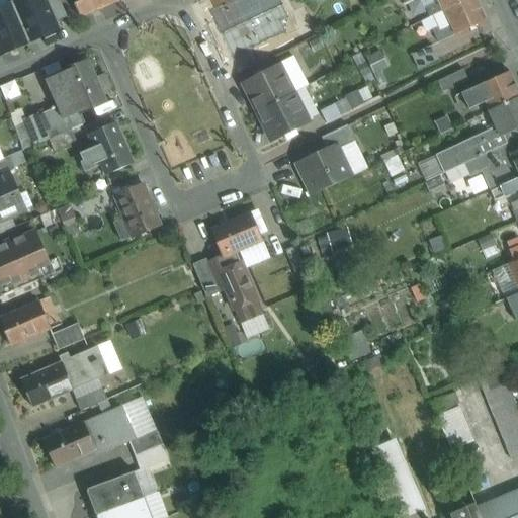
[(57,30),(44,0),(23,0),(12,5),(28,42),(57,30)]
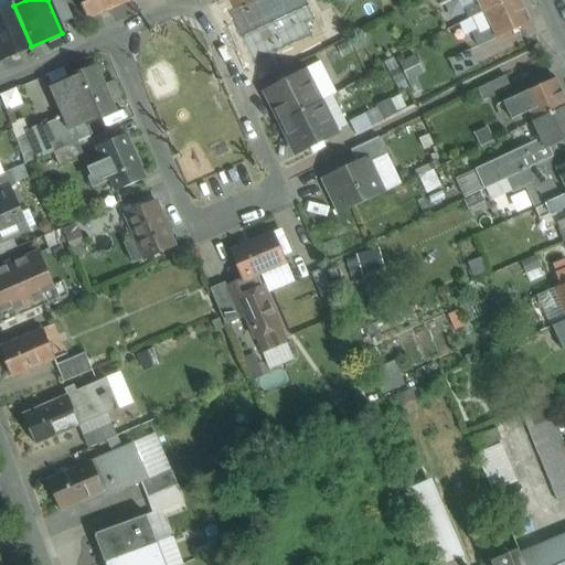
[(78,0),(87,20),(131,1),(130,0),(78,0)]
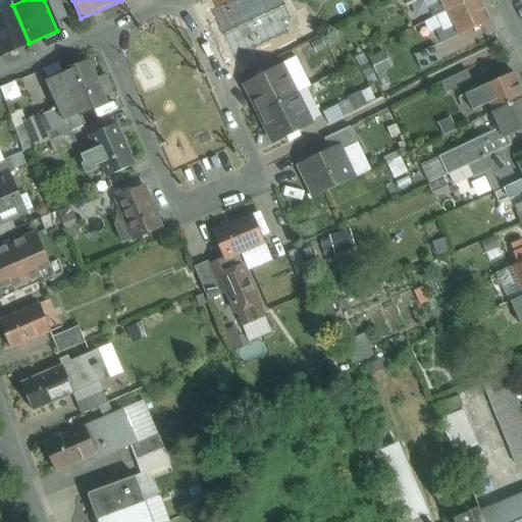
[(437,17),(449,11),(442,0),(423,0),(432,19),(437,17)]
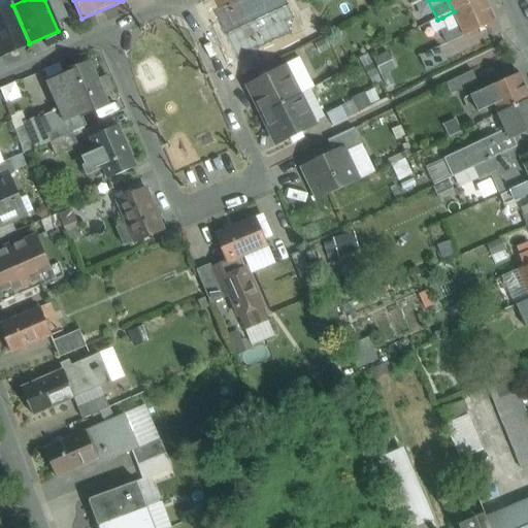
[(448,0),(454,11),(476,0),(448,0)]
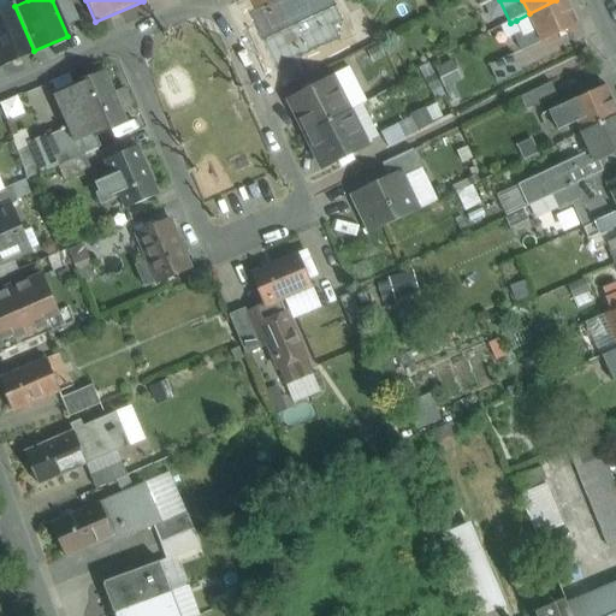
[(566,0),(556,0),(529,13),(542,41),(543,43),(578,25),(566,0)]
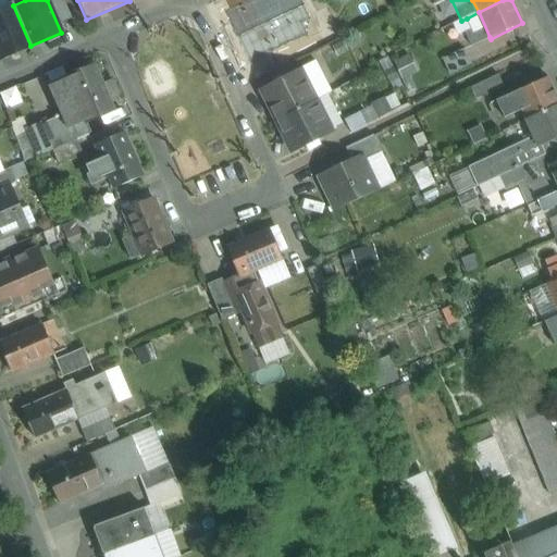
[(13,5),(0,11),(0,56),(1,59),(31,46),(13,5)]
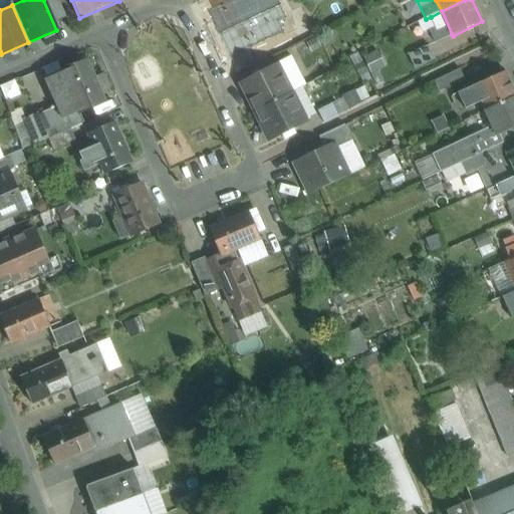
[(434,42),(452,34),(442,11),(431,17),(435,28),(429,31),(434,42)]
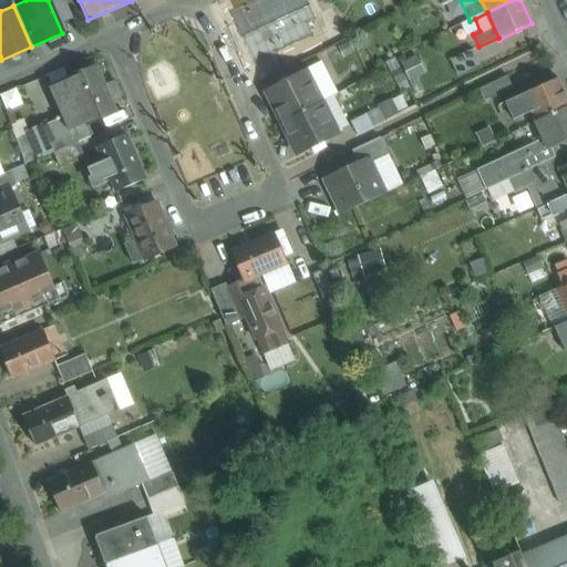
[(280,32),(258,44),(264,55),(286,43),(280,32)]
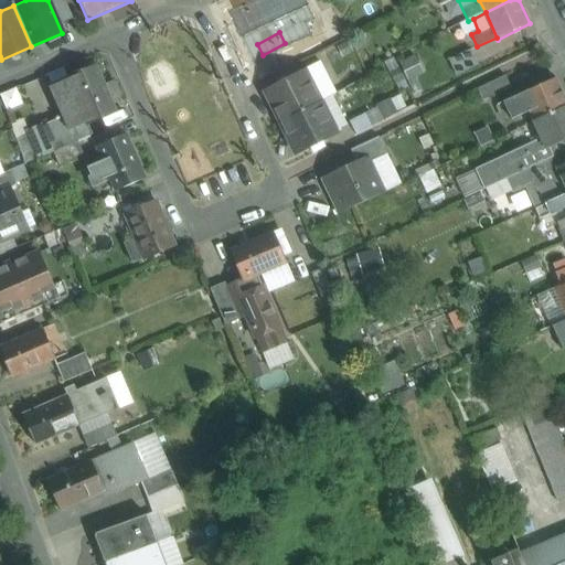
[(471,51),(449,61),(456,75),(478,65),(471,51)]
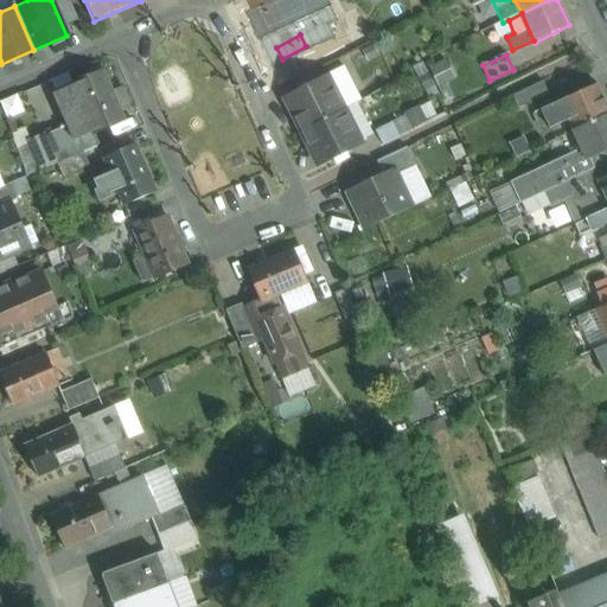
[(419,75),(426,90),(454,76),(447,61),(419,75)]
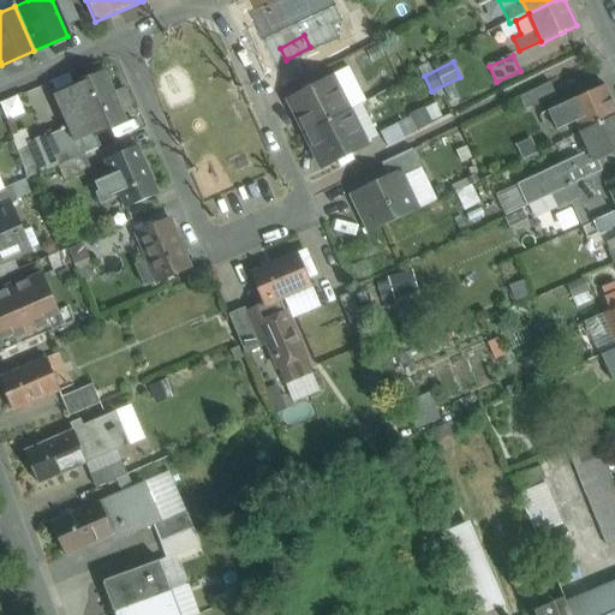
[(348,67),(330,76),(350,112),(363,105),(366,103),(348,67)]
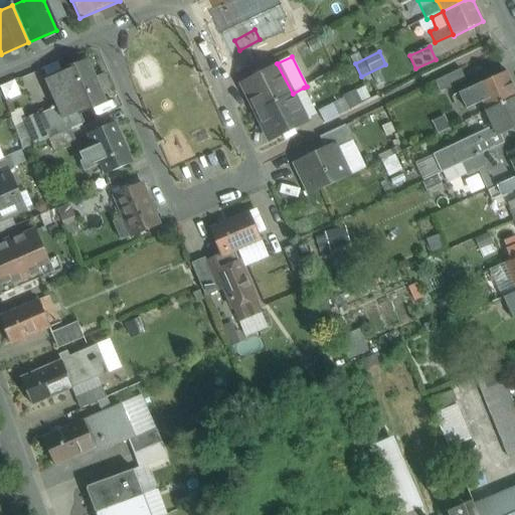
[(90,61),(62,72),(74,101),(78,111),(79,111),(106,100),(90,61)]
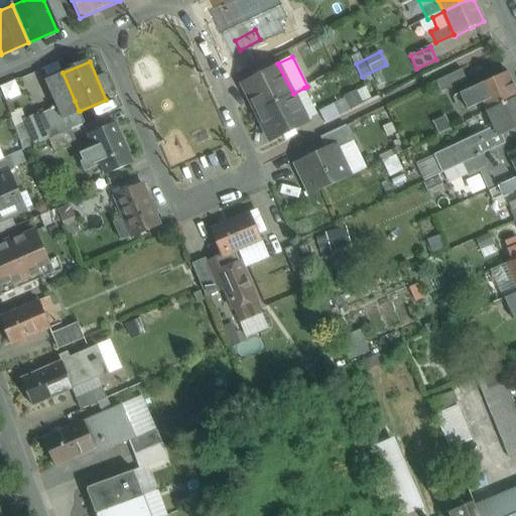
[(277,63),(240,83),(248,98),(249,98),(257,112),(293,94),(277,63)]
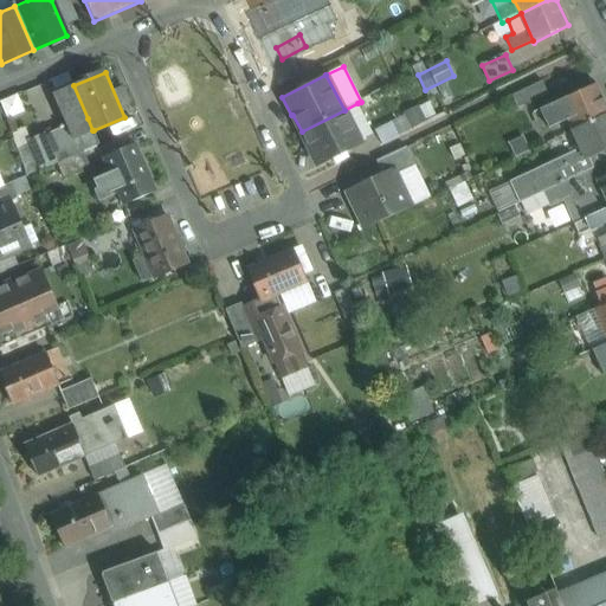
[(541,82),(513,96),(519,108),(547,94),(541,82)]
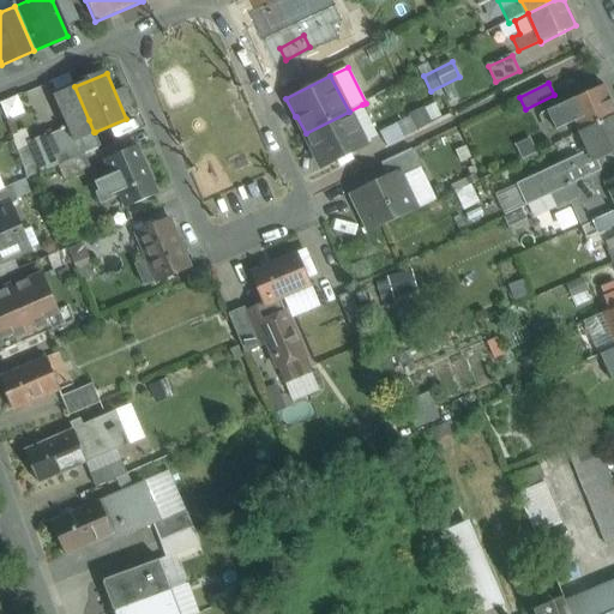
[(89,120),(74,86),(59,92),(73,126),(89,120)]
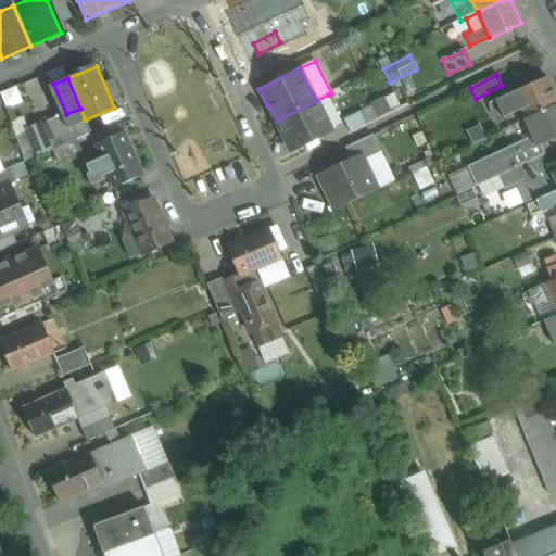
[(555,99),(546,78),(514,95),(520,110),(526,121),(555,105),(555,99)]
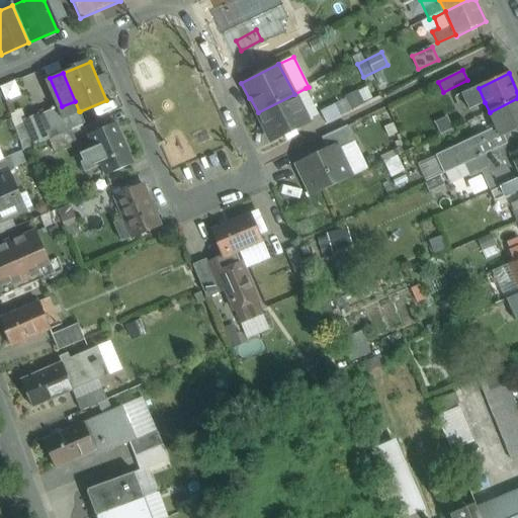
[(319,114),(306,88),(294,94),(307,120),(319,114)]
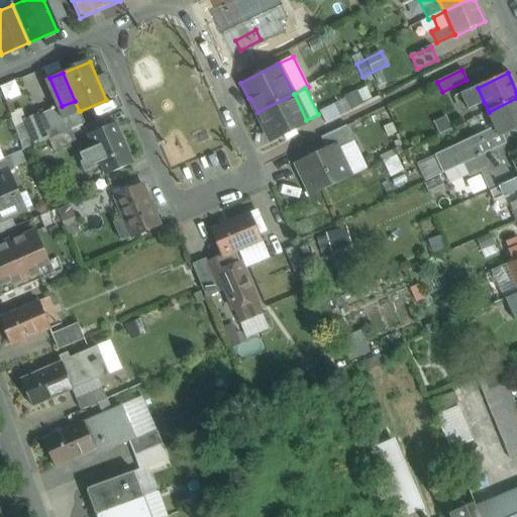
[(484,102),(478,88),(461,95),(468,109),(484,102)]
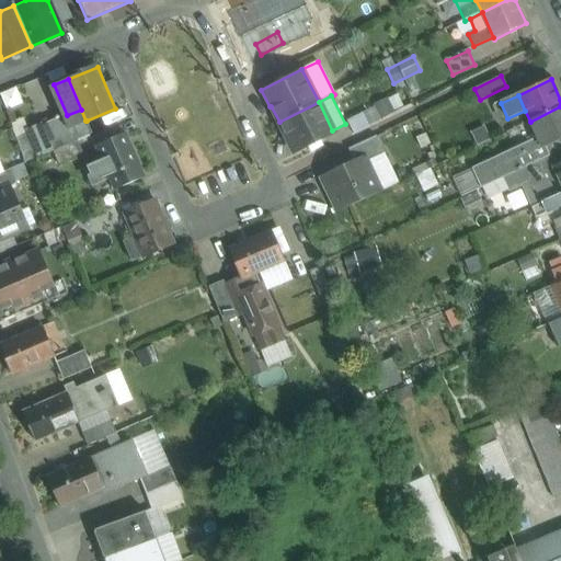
[(319,102),(279,122),(287,137),(286,138),(294,153),(334,134),(332,130),(319,102)]
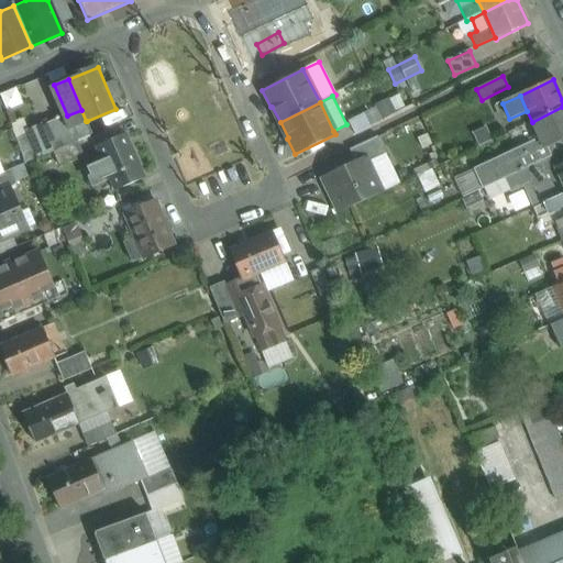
[(562,107),(532,122),(540,139),(544,148),(561,141),(562,140),(562,107)]
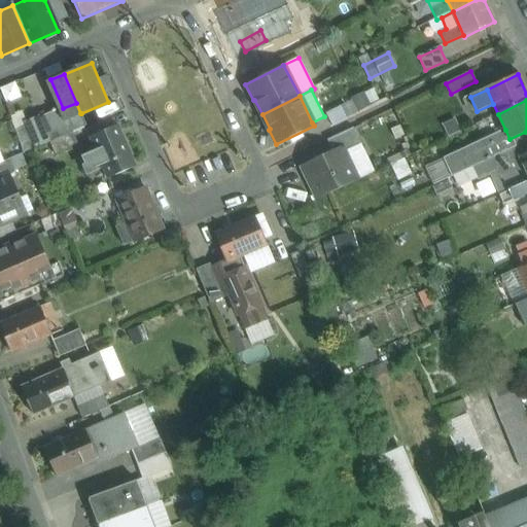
[(63,108),(40,118),(50,142),(73,133),(86,127),(81,113),(80,113),(76,103),(63,108)]
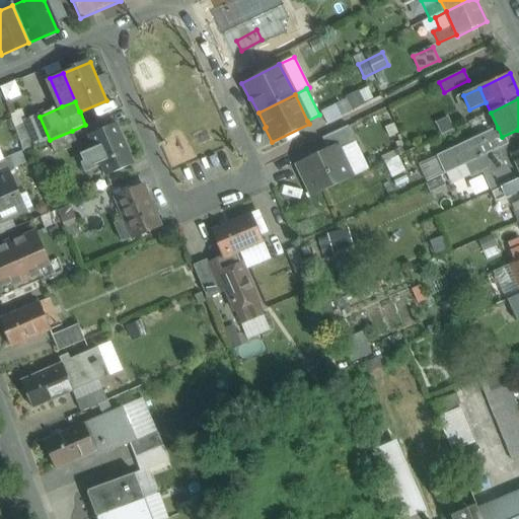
[(40,117),(27,122),(38,145),(49,140),(50,140),(40,117)]
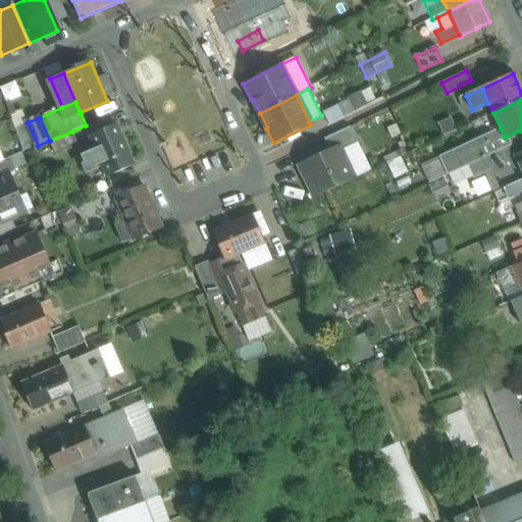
[(117,124),(89,137),(94,150),(101,164),(106,177),(135,165),(117,124)]
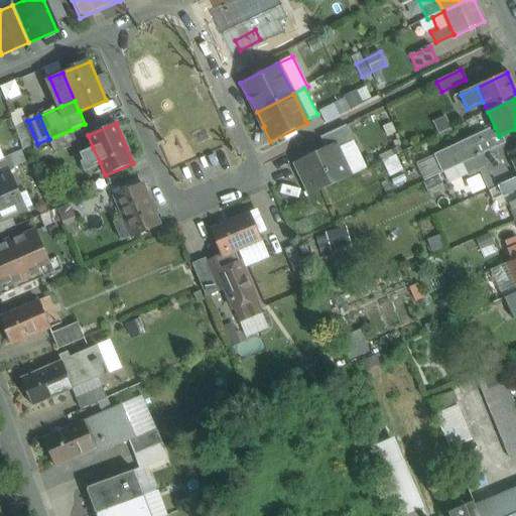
[(345,126),(320,138),(328,152),(336,148),(337,150),(353,142),(345,126)]
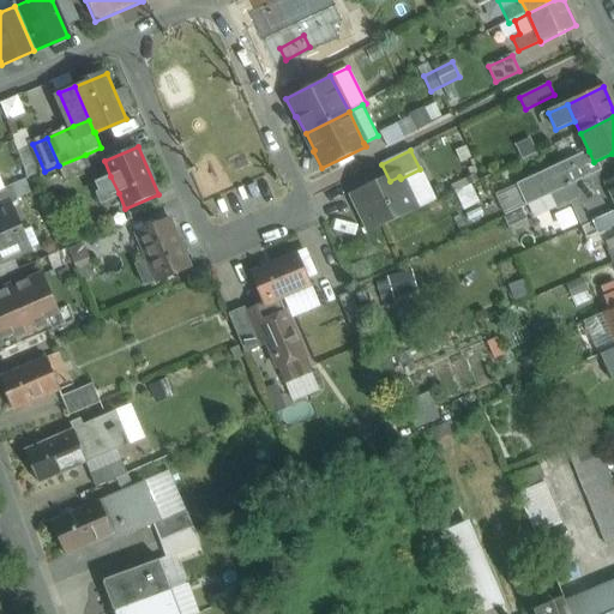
[(551,194),(613,166),(613,158),(612,154),(594,162),(589,151),(516,184),(525,205),(551,194)]
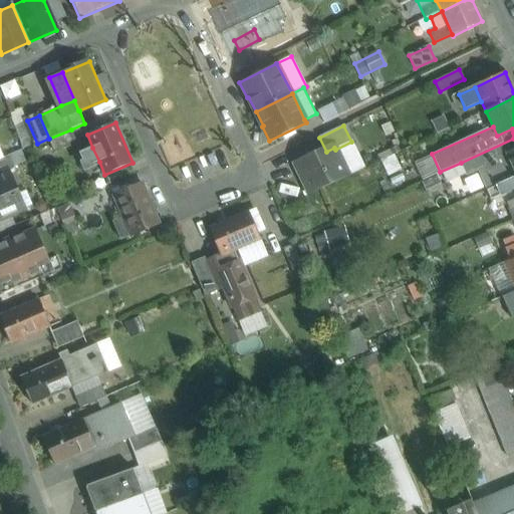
[(49,139),(48,139),(54,152),(76,142),(71,130),(49,139)]
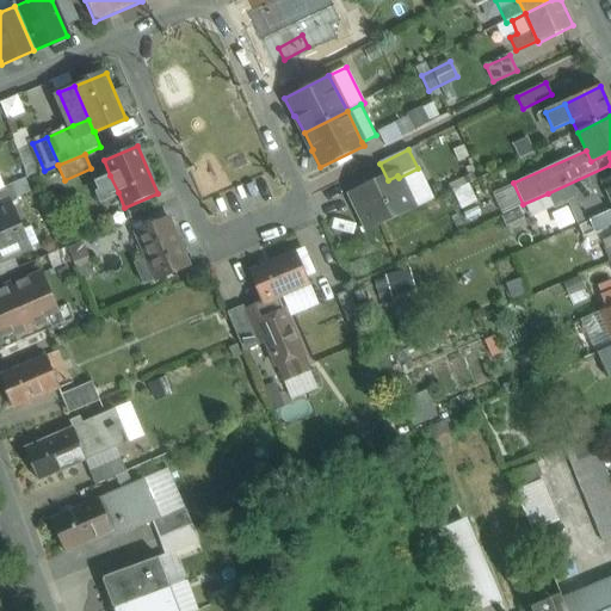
[(572,202),(581,205),(605,193),(600,183),(610,178),(610,165),(548,193),(555,209),(572,202)]
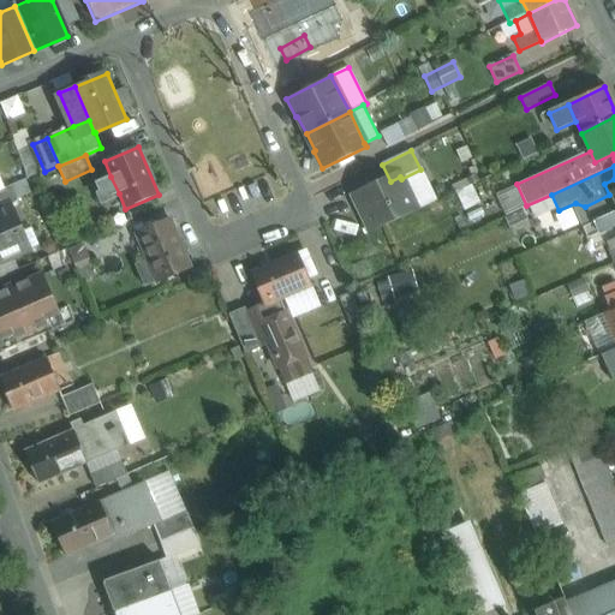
[(111,177),(95,183),(102,201),(119,193),(111,177)]
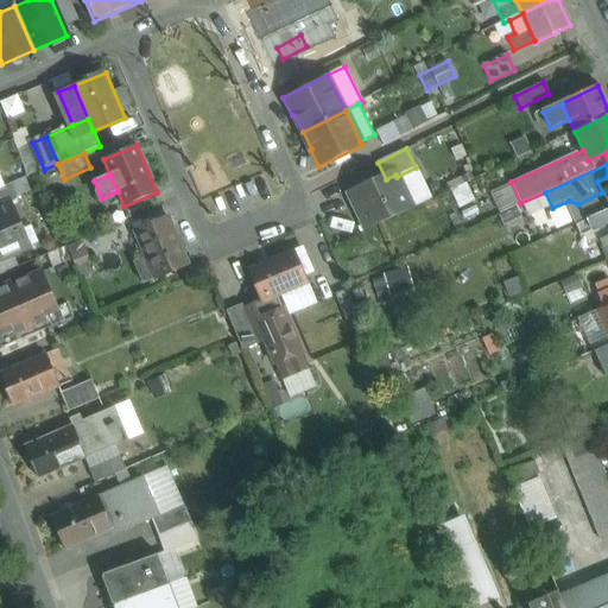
[(386,179),(349,197),(366,230),(412,209),(397,177),(396,175),(386,179)]
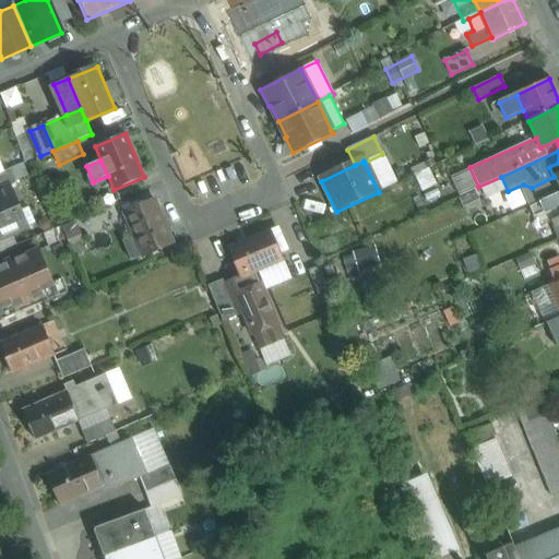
[(558,163),(549,167),(554,177),(555,180),(558,188),(558,163)]
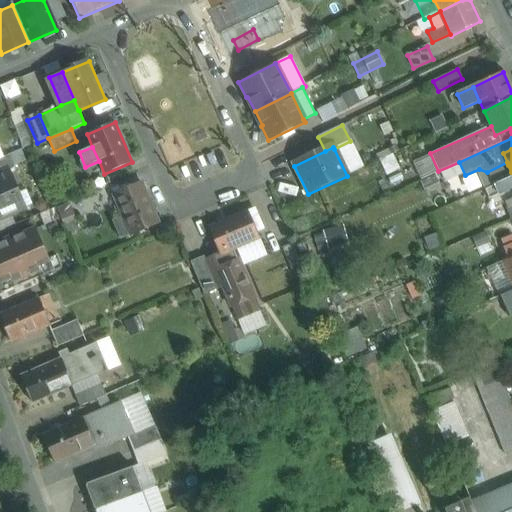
[(0,158),(0,174),(9,171),(15,168),(9,155),(0,158)]
